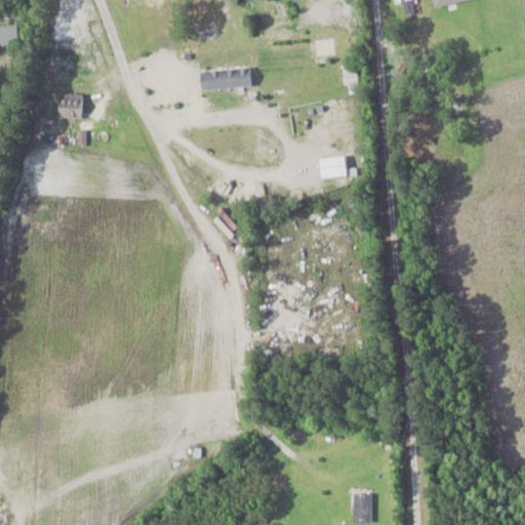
[(310,0),(310,8),(342,8),(341,0),(310,0)]
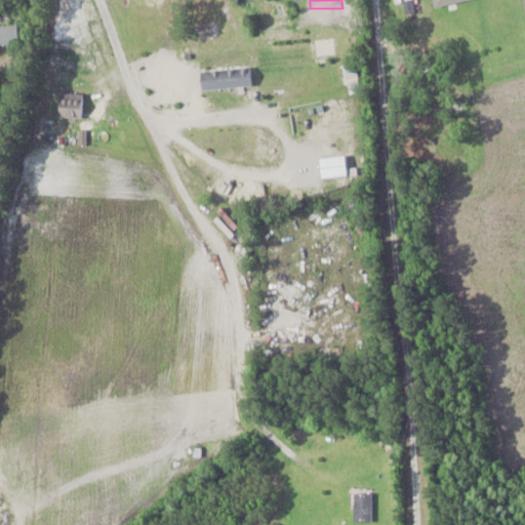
[(0,45),(22,44),(19,25),(0,26),(0,45)]
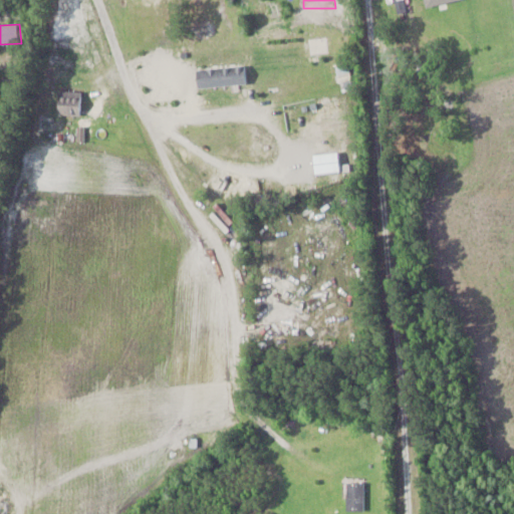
[(248,85),(247,67),(199,69),(199,87),(248,85)]
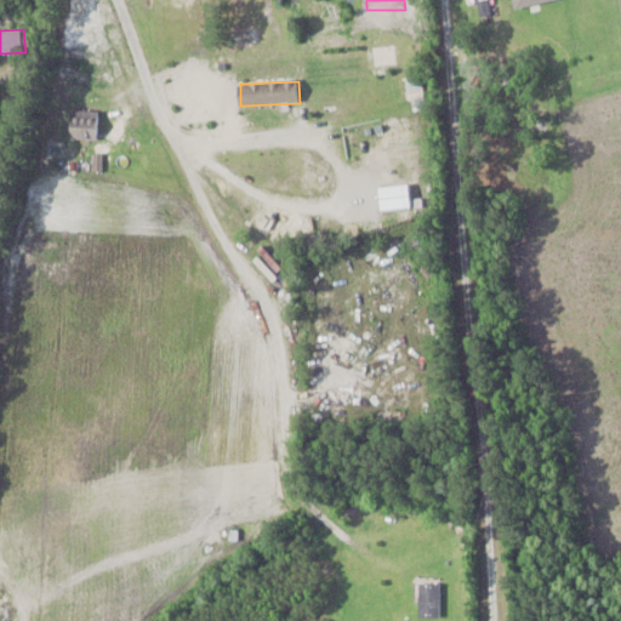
[(73,110),(73,141),(100,141),(100,110),(73,110)]
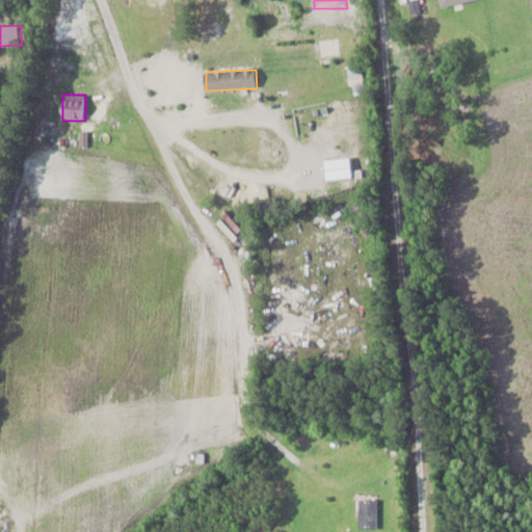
[(378,498),(360,498),(360,528),(378,528),(378,498)]
